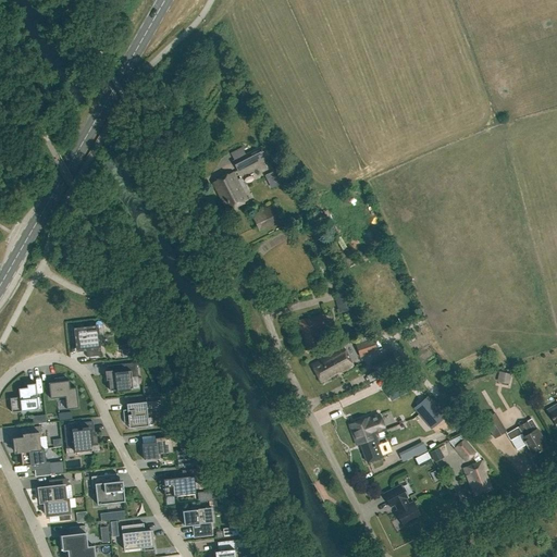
[(234,162),(238,172),(264,159),(259,149),(234,162)]
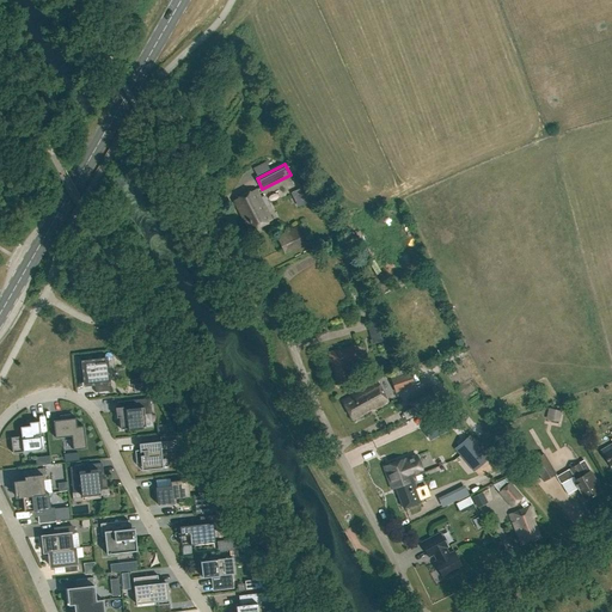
[(233,201),(238,209),(237,209),(249,232),(271,220),(256,189),(238,199),(233,201)]
